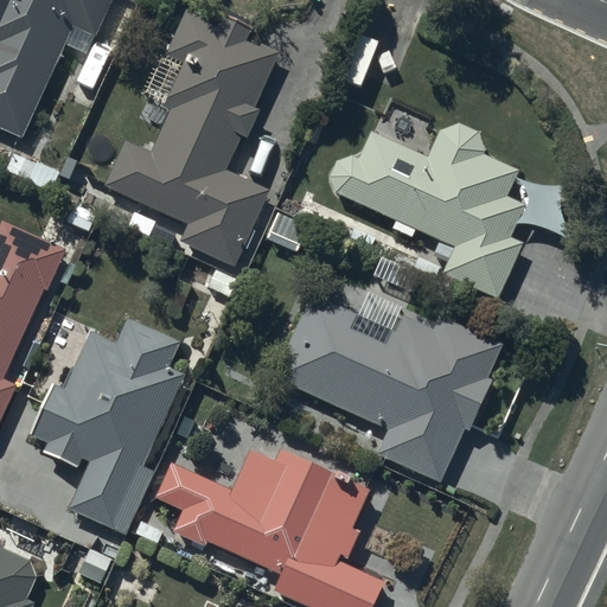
[(82,33),(102,43),(120,0),(0,0),(0,131),(32,145),(82,33)]
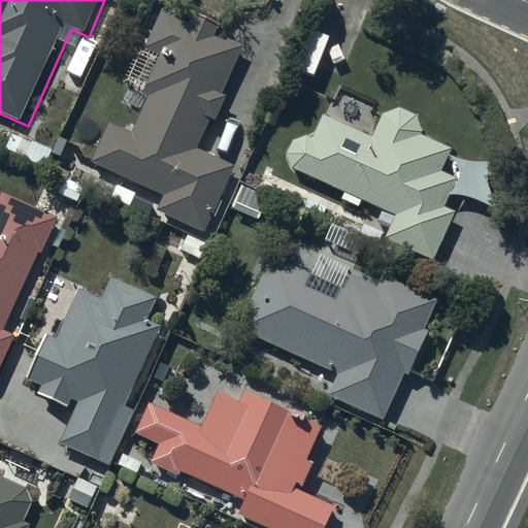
[(136,137),(113,128),(96,167),(167,199),(161,215),(207,235),(236,169),(201,154),(215,123),(219,125),(228,102),(225,100),(246,51),(231,43),(229,46),(219,41),(224,30),(198,19),(193,29),(180,23),(182,21),(167,14),(151,53),(146,52),(131,86),(149,93),(146,97),(153,100),(136,137)]
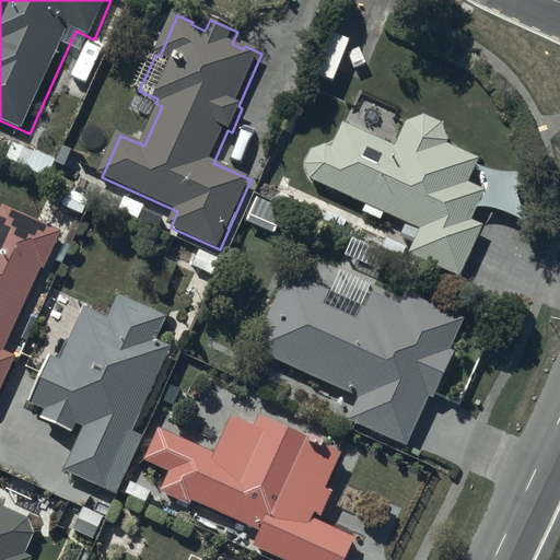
[(471,219),(483,188),(468,182),(479,158),(446,143),(446,139),(446,138),(445,136),(445,135),(445,132),(444,131),(444,129),(443,128),(442,127),(441,126),(440,124),(439,123),(438,121),(436,120),(435,119),(434,119),(433,118),(431,117),(430,117),(428,116),(427,116),(426,116),(423,115),(422,115),(420,115),(419,116),(417,116),(416,116),(413,116),(412,117),(410,117),(409,118),(408,119),(407,120),(405,121),(404,123),(393,147),(341,123),(330,146),(324,143),(323,144),(322,144),(321,144),(319,144),(317,146),(316,146),(315,147),(314,147),(313,148),(312,149),(311,149),(310,150),(308,151),(308,152),(307,153),(306,154),(306,155),(305,156),(305,159),(305,160),(304,161),(304,162),(304,163),(304,164),(304,166),(304,167),(305,168),(305,170),(305,171),(306,173),(306,174),(307,175),(307,176),(308,177),(310,178),(365,205),(362,211),(380,219),(382,212),(418,229),(407,254),(458,275),(479,222),(471,219)]
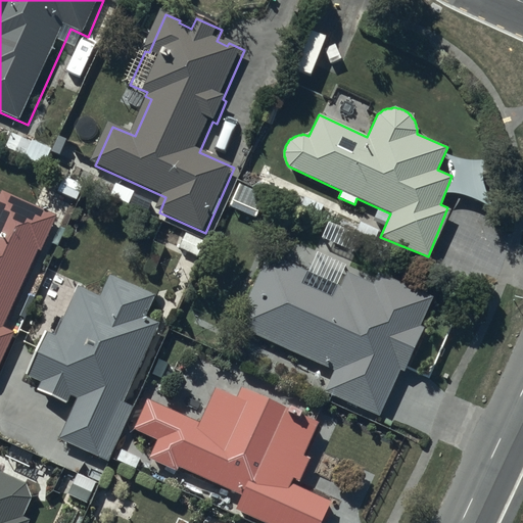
[(54,149),(11,133),(4,150),(47,167),(54,149)]
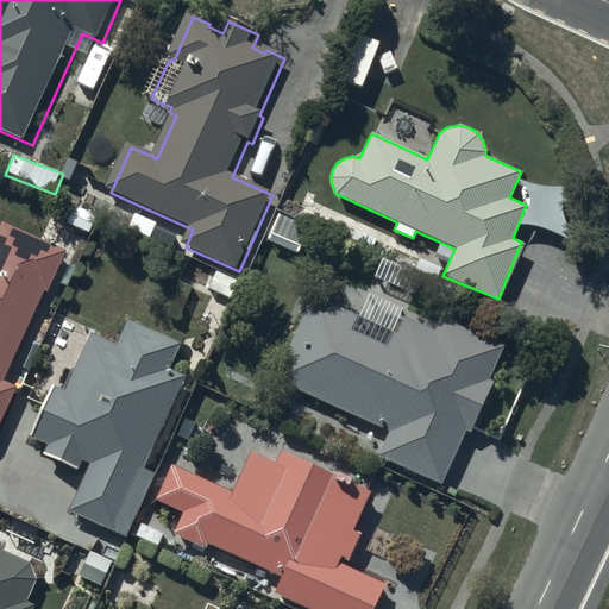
[(307,221),(280,211),(268,242),(296,251),(307,221)]
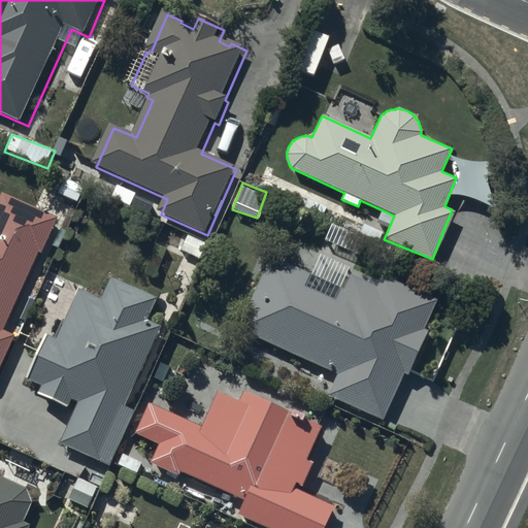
[(0,364),(13,334),(3,330),(38,250),(40,251),(55,217),(0,193),(0,364)]
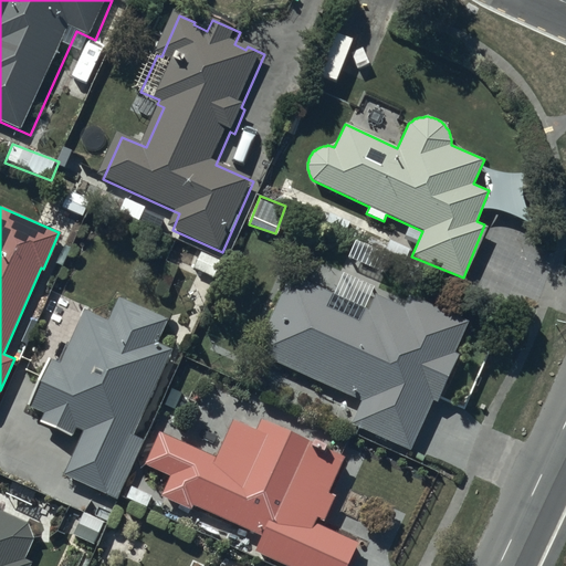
[(468,322),(409,294),(404,306),(371,292),(375,286),(342,272),(332,295),(290,276),(255,350),(360,399),(350,422),(409,449),(432,398),(437,400),(458,355),(453,353),(468,322)]
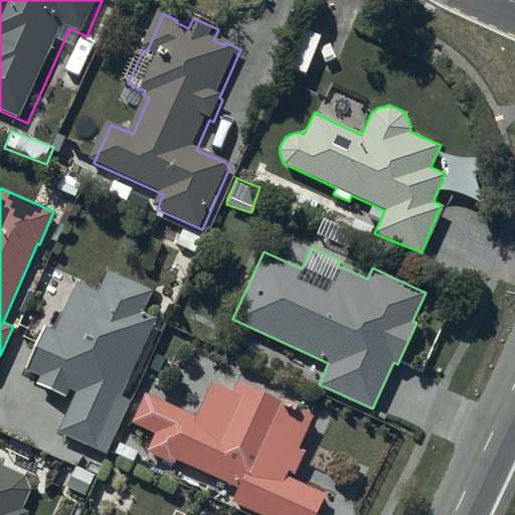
[(153,291),(107,272),(98,294),(76,285),(57,331),(46,327),(28,369),(41,374),(37,382),(66,394),(69,387),(75,390),(57,433),(110,454),(134,396),(125,392),(156,317),(144,312),(153,291)]
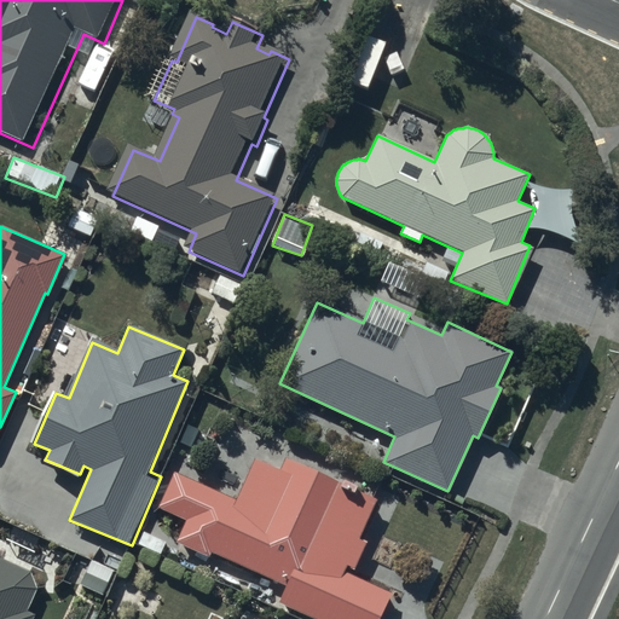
[(284,609),(304,618),(391,618),(398,602),(351,582),(353,574),(360,578),(372,550),(365,547),(383,508),(293,468),(288,479),(261,467),(243,508),(181,480),(166,515),(192,527),(181,549),(215,563),(217,560),(291,593),(284,609)]
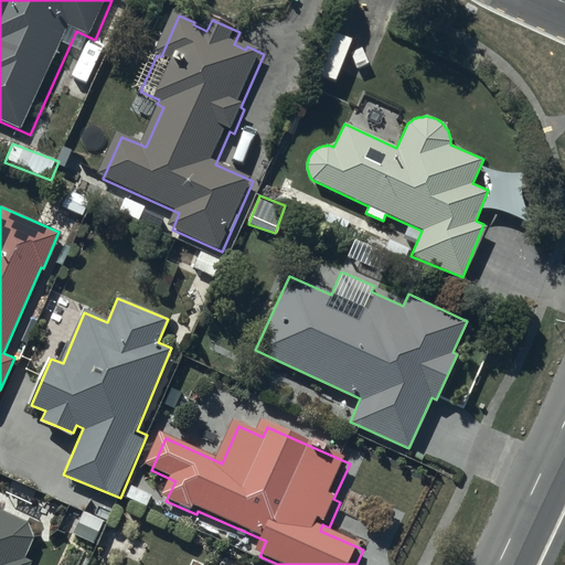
[(106,522),(84,512),(72,536),(94,547),(106,522)]
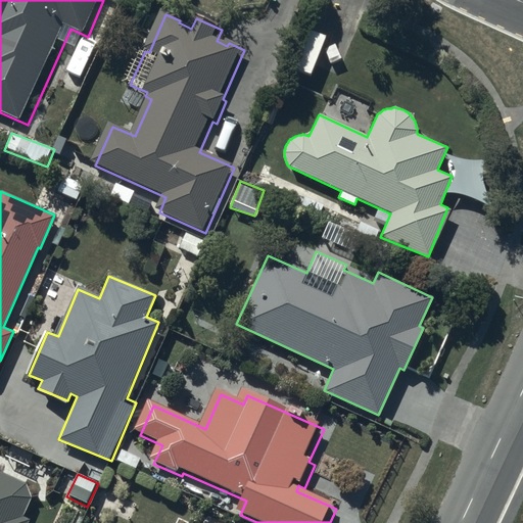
[(0,522),(25,522),(33,505),(28,488),(0,475),(0,522)]
